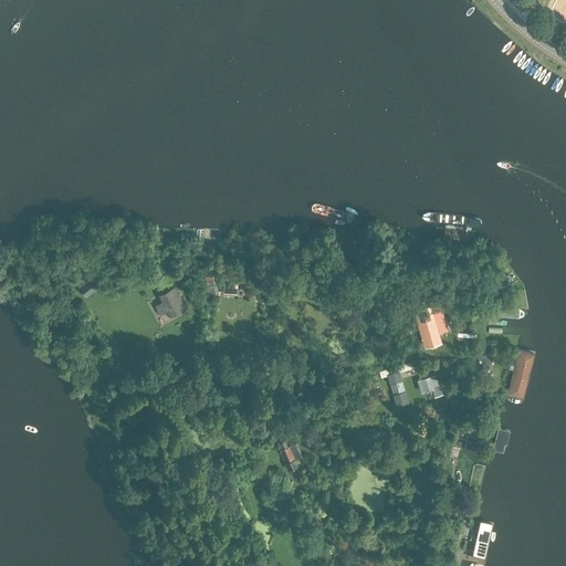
[(224,286),(237,286),(238,276),(233,276),(233,274),(229,274),(229,276),(224,276),(224,286)]
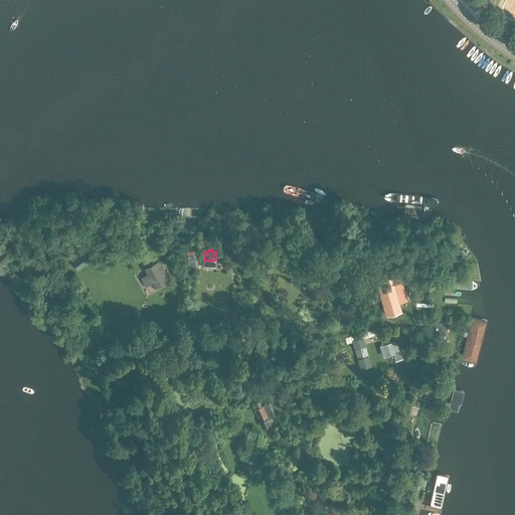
[(185,251),(187,268),(198,267),(195,250),(185,251)]
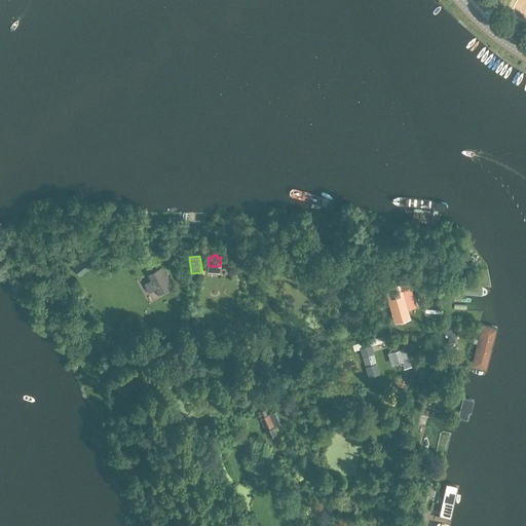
[(81,260),(72,268),(80,276),(89,268),(81,260)]
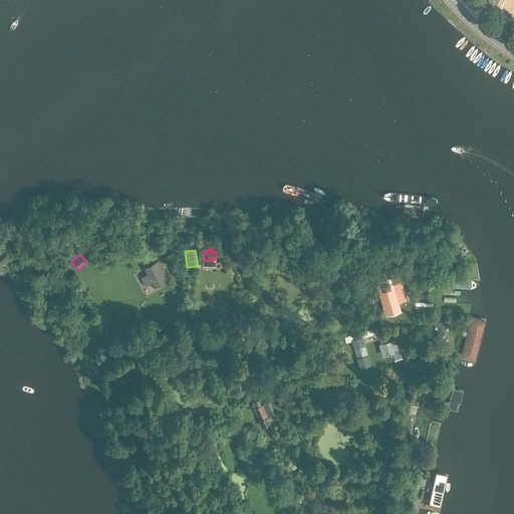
[(159,259),(144,268),(155,288),(168,281),(161,269),(164,267),(159,259)]
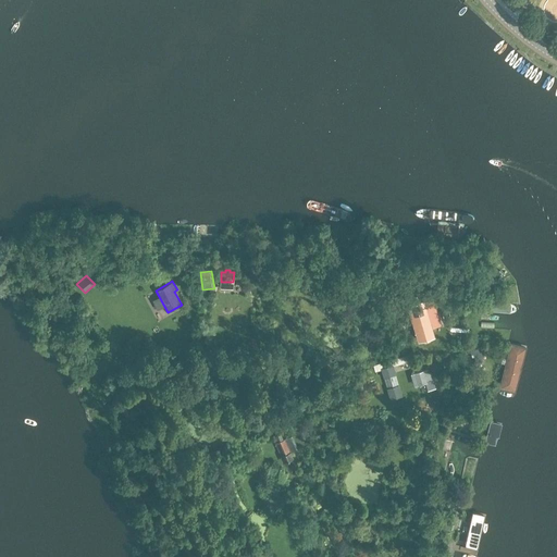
[(422,300),(411,304),(421,338),(432,335),(422,300)]
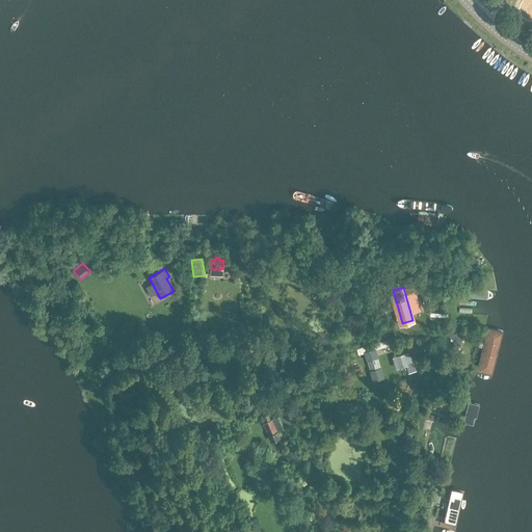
[(472,296),(493,298),(494,291),(473,289),(472,296)]
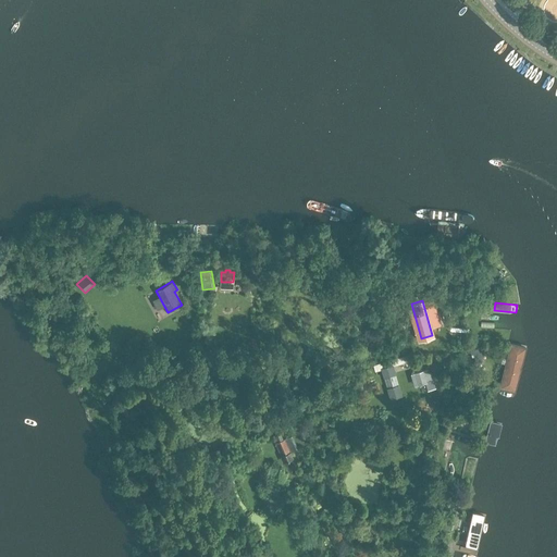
[(505,361),(512,363),(517,342),(510,339),(505,361)]
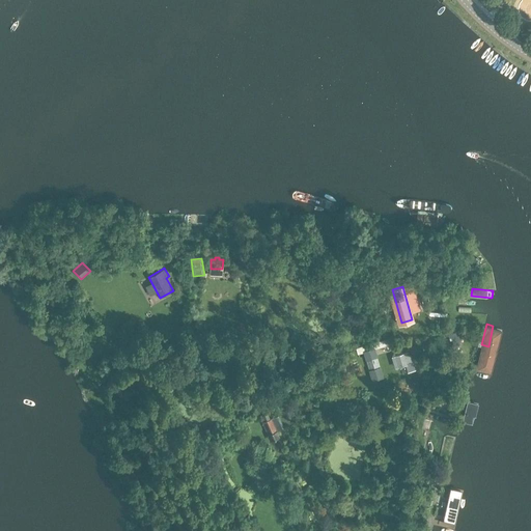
[(373,342),(356,348),(358,354),(363,353),(365,361),(366,360),(369,369),(380,366),(376,357),(379,357),(375,348),(373,342)]
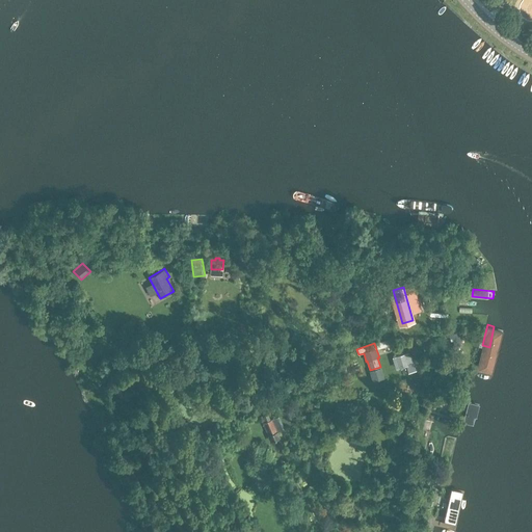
[(395,356),(399,368),(413,363),(408,351),(395,356)]
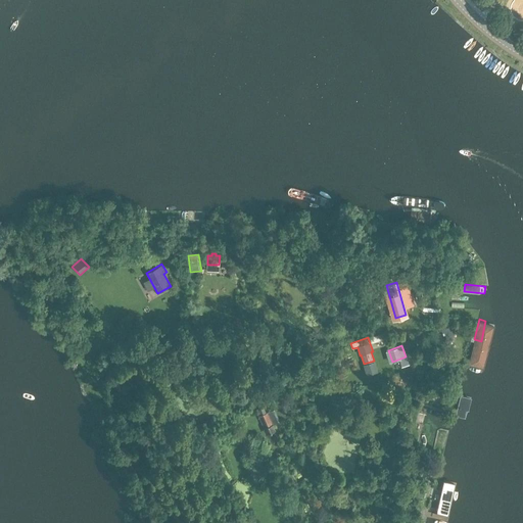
[(455,413),(462,415),(467,395),(460,393),(455,413)]
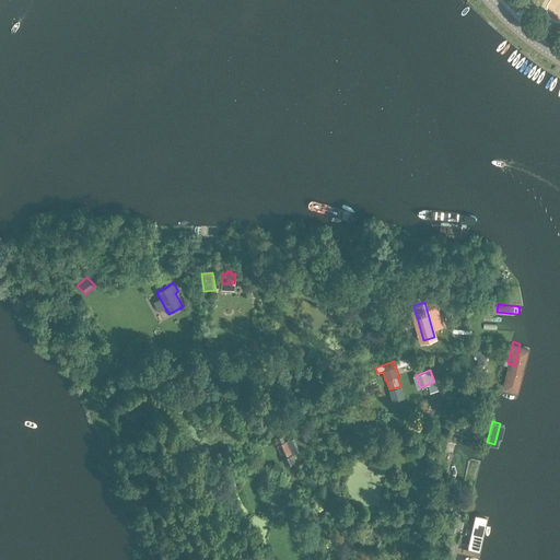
[(286,441),(276,445),(284,465),(294,461),(286,441)]
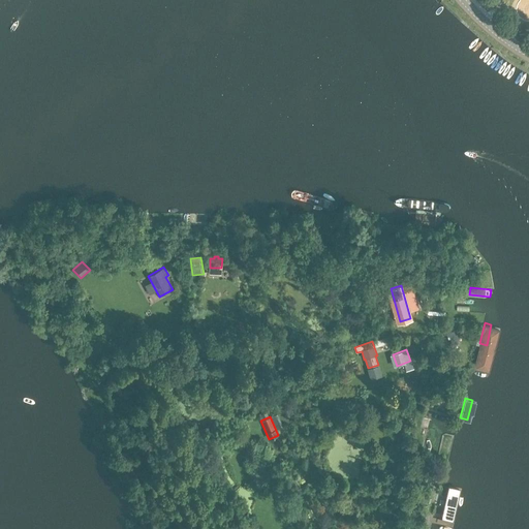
[(449,475),(456,476),(461,457),(454,455),(449,475)]
